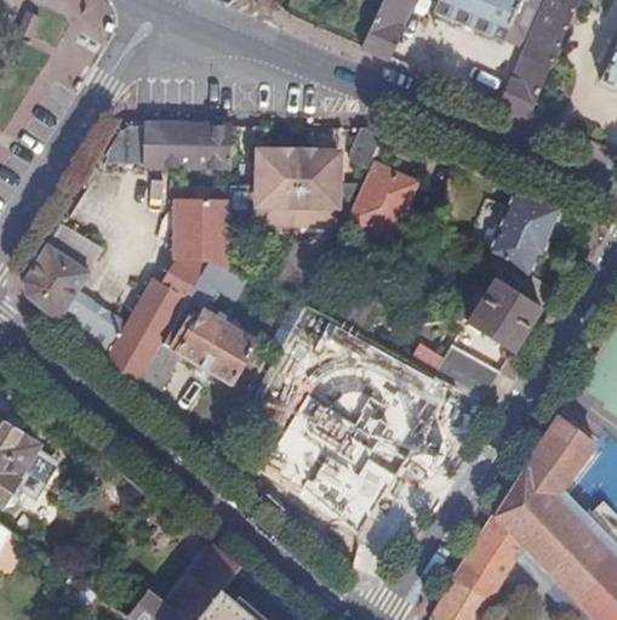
[(382,0),(360,49),(386,60),(411,0),(382,0)]
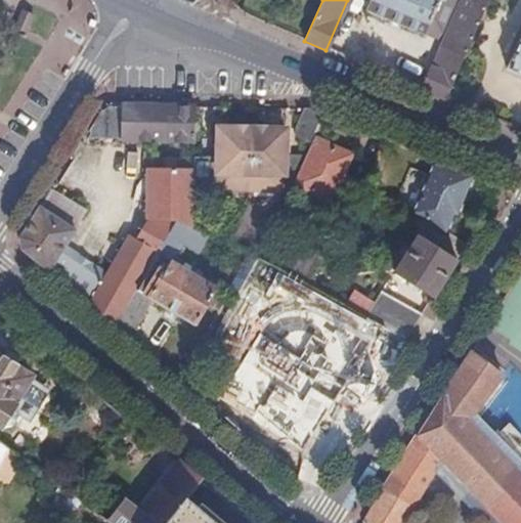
[(422,36),(437,0),(366,0),(362,10),(422,36)]
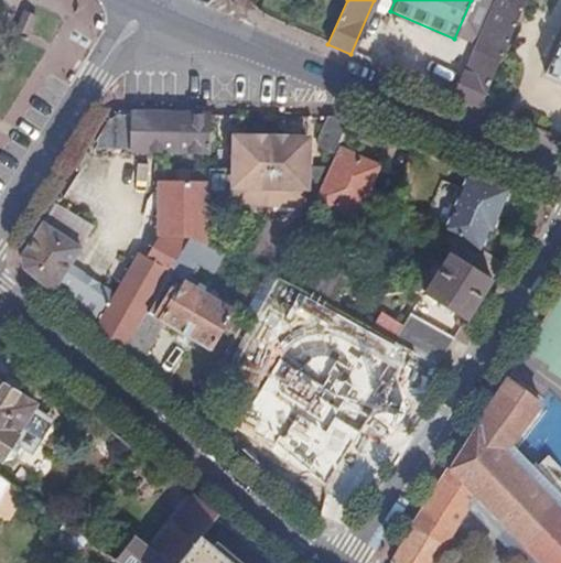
[(463,72),(453,96),(477,107),(521,0),(497,0),(465,73),(463,72)]
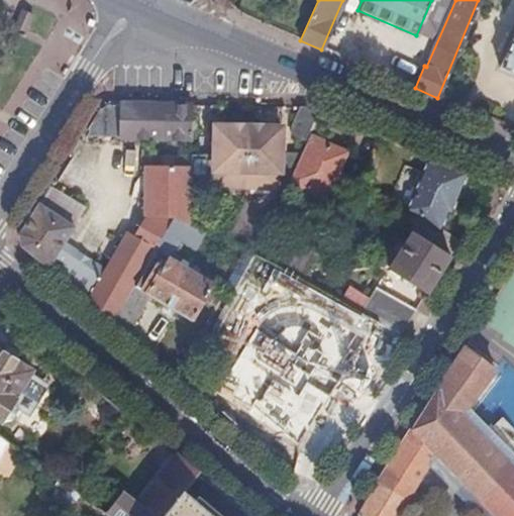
[(31,13),(18,7),(11,26),(23,31),(31,13)]
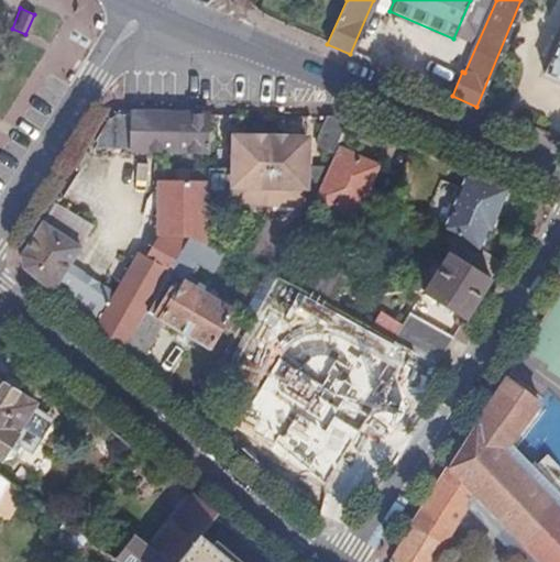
[(559,26),(541,74),(559,81),(559,26)]
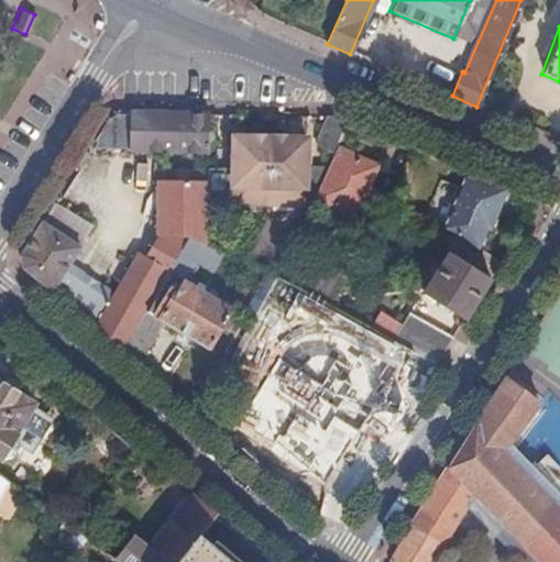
[(208,150),(209,114),(117,113),(105,120),(94,140),(92,149),(208,150)]
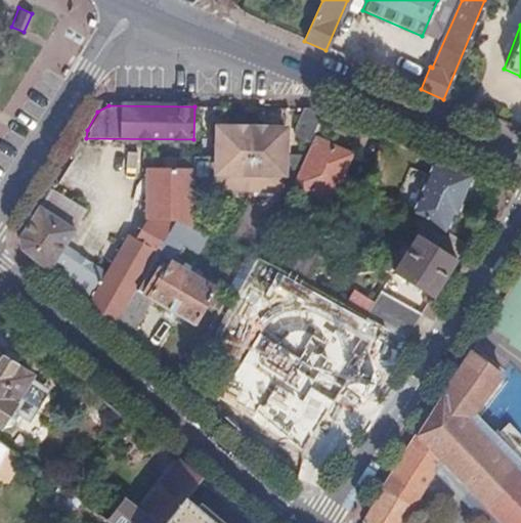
[(311,139),(326,109),(307,107),(295,126),(294,134),(311,139)]
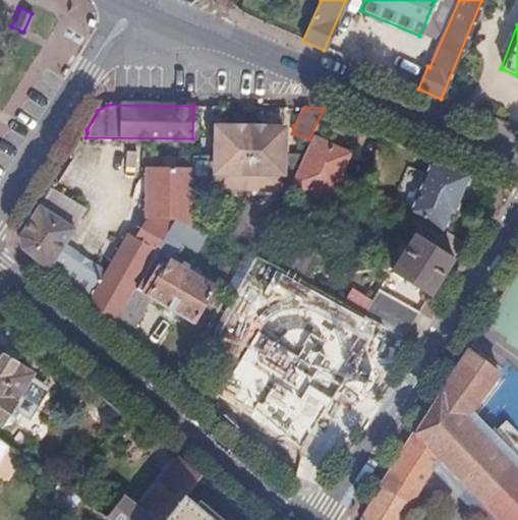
[(249,181),(250,127),(216,126),(215,155),(192,155),(192,157),(191,168),(191,187),(246,188),(249,181)]
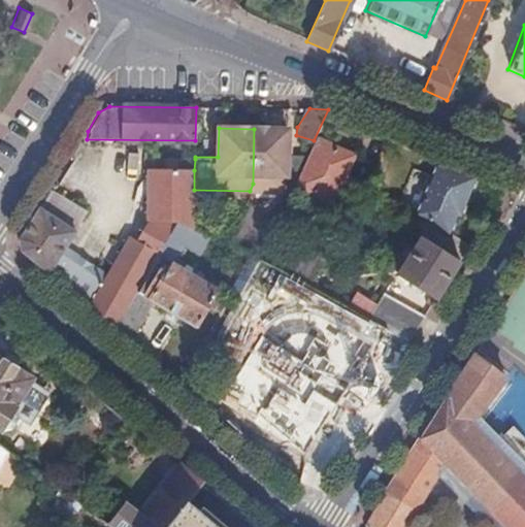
[(290,192),(308,152),(287,152),(287,129),(254,129),(253,184),(250,191),(290,192)]
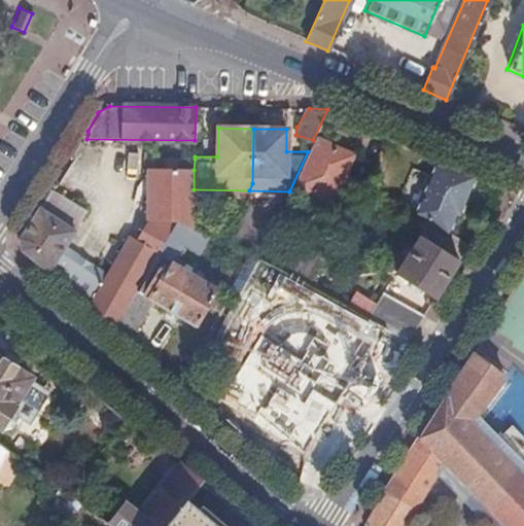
[(332,201),(353,155),(318,140),(299,184),(332,201)]
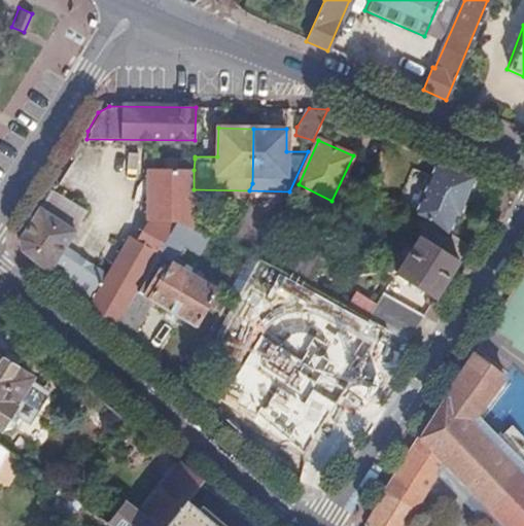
[(194,170),(195,159),(149,158),(149,169),(194,170)]
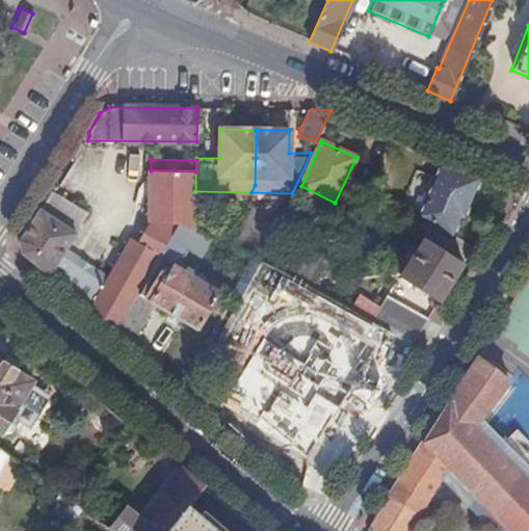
[(465,219),(480,178),(441,160),(415,232),(425,239),(463,263),(471,250),(455,238),(463,218),(465,219)]
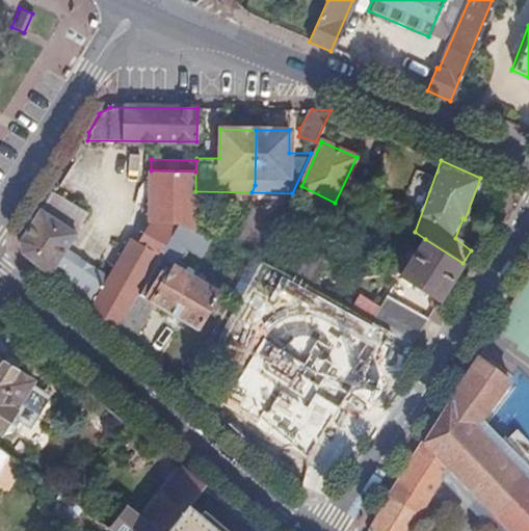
[(195,191),(195,171),(151,170),(149,170),(148,221),(172,236),(178,226),(192,231),(194,232),(195,191)]
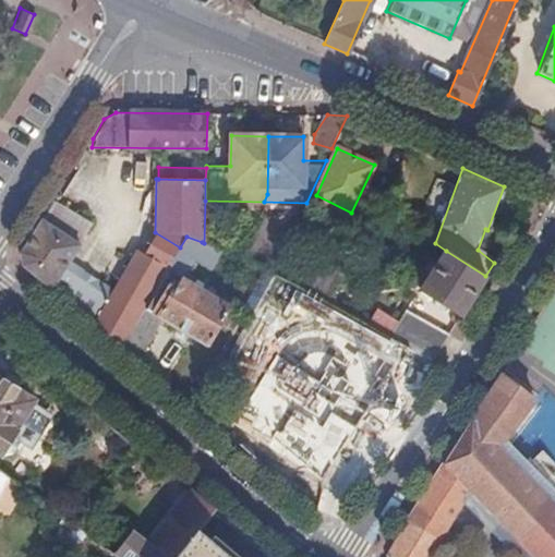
[(91,223),(52,202),(21,253),(22,264),(58,294),(61,287),(56,282),(91,223)]
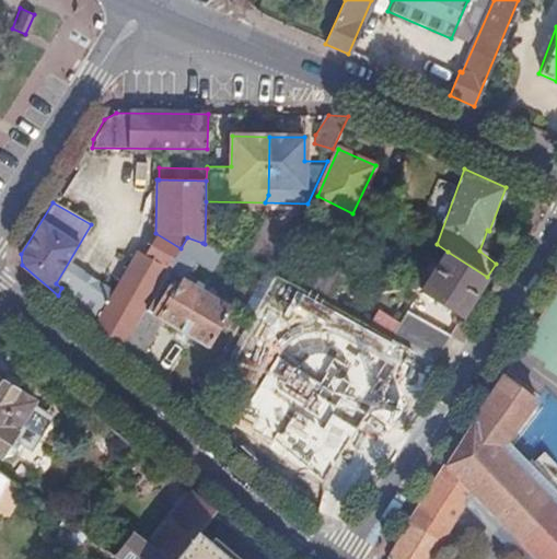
[(181,248),(155,233),(149,230),(93,325),(124,350),(181,248)]
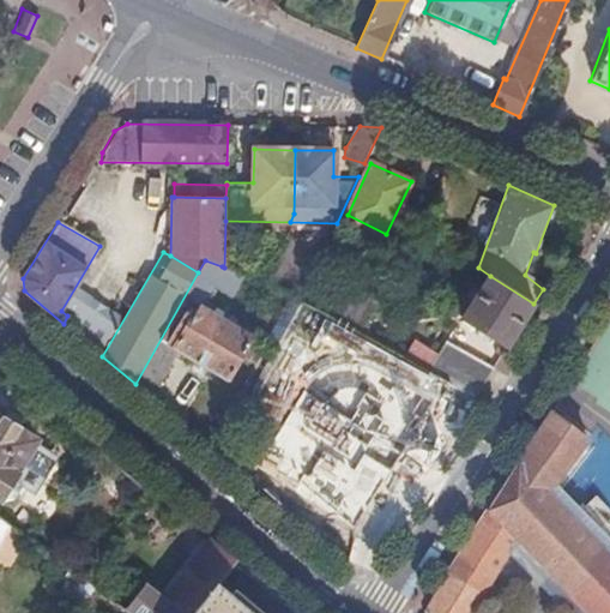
[(201,305),(222,266),(205,260),(198,272),(136,384),(150,397),(177,352),(228,380),(253,336),(201,305)]
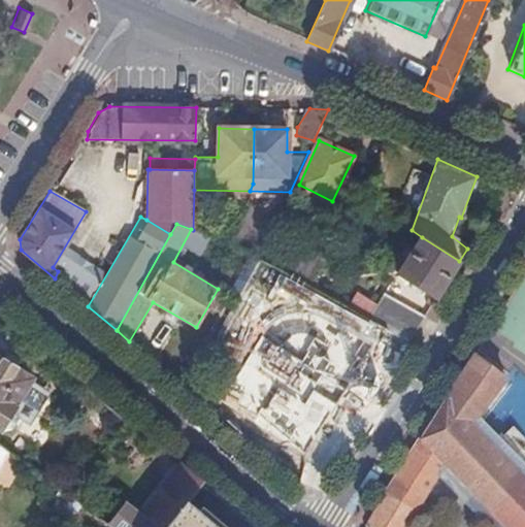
[(309,285),(325,261),(272,231),(259,258),(309,285)]
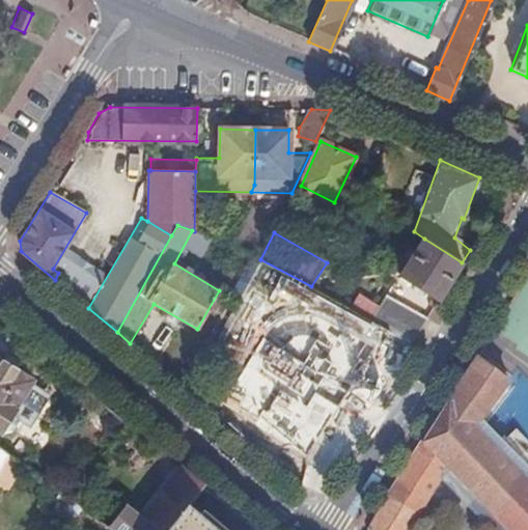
[(439,299),(462,262),(424,239),(409,262),(403,272),(401,274),(400,275),(439,299)]
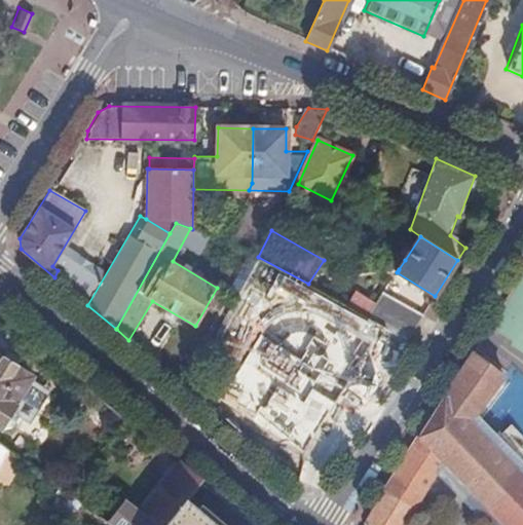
[(250,274),(258,257),(245,251),(237,266),(250,274)]
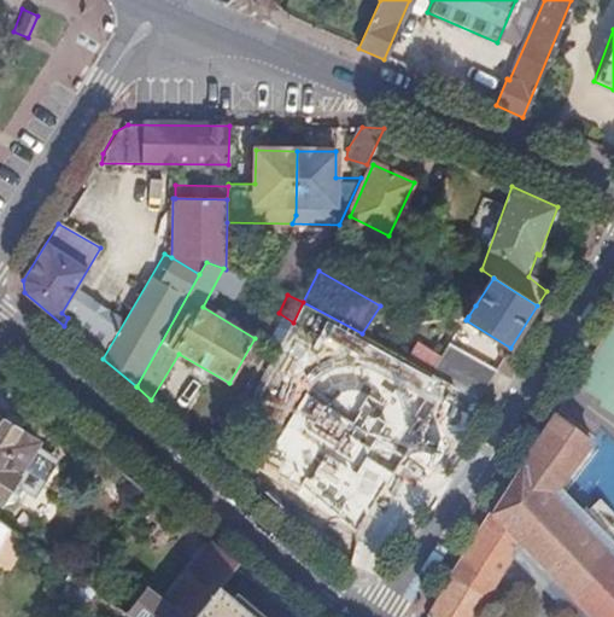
[(278,370),(280,370),(284,361),(446,449),(479,397),(432,372),(362,333),(303,302),(293,322),(270,365),(278,370)]
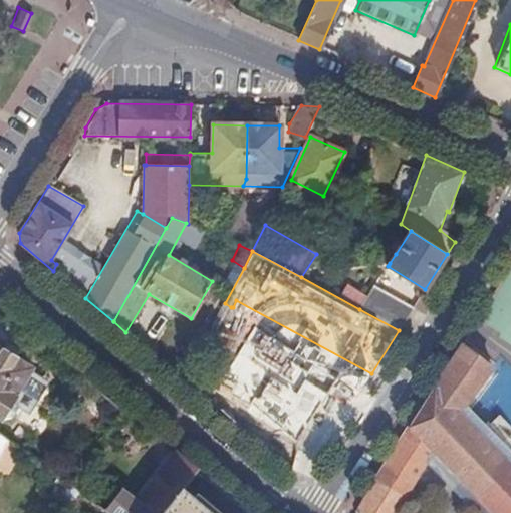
[(384,263),(389,265),(390,263),(396,254),(391,251),(384,263)]
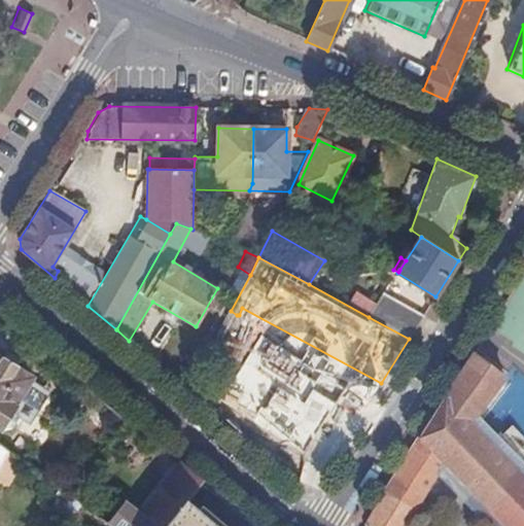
[(511,324),(503,339),(523,350),(523,268),(494,314),(511,324)]
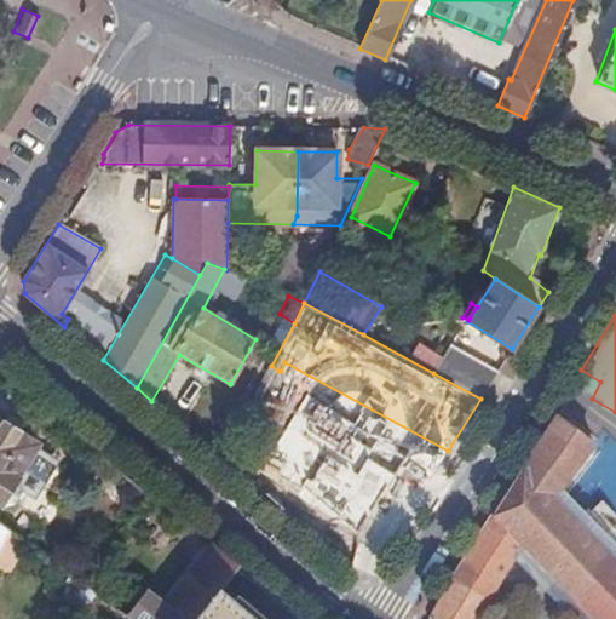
[(433,373),(481,399),(499,371),(452,343),(433,373)]
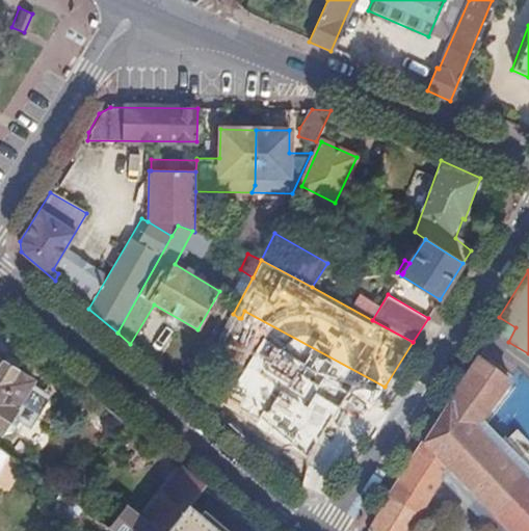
[(499,317),(491,330),(508,342),(516,327),(499,317)]
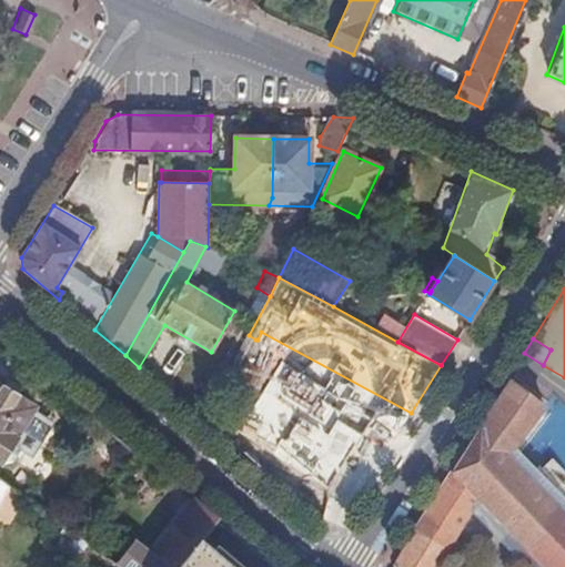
[(258,340),(255,340),(236,375),(281,400),(301,363),(258,340)]
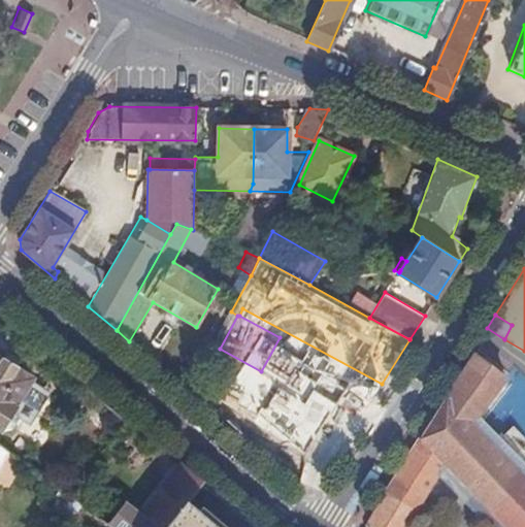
[(524,526),(524,478),(473,425),(502,377),(480,361),(469,355),(363,525),(363,526),(404,526),(443,464),(502,526),(524,526)]
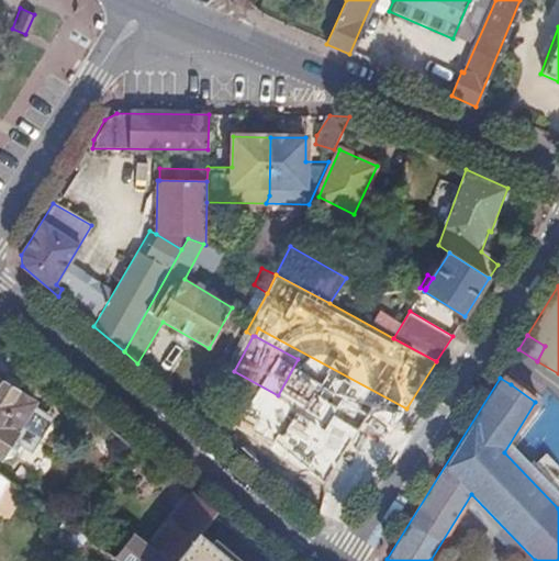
[(0,455),(1,456),(2,455),(6,456),(12,455),(20,442),(23,441),(32,447),(38,435),(42,436),(49,423),(47,421),(48,418),(38,412),(30,407),(33,403),(0,381),(0,455)]
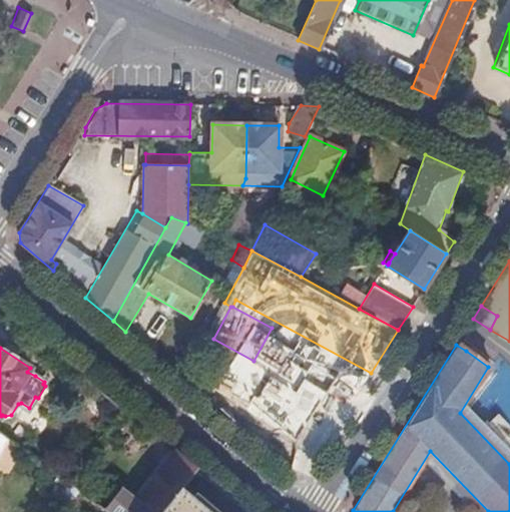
[(113,407),(107,414),(115,420),(120,413),(113,407)]
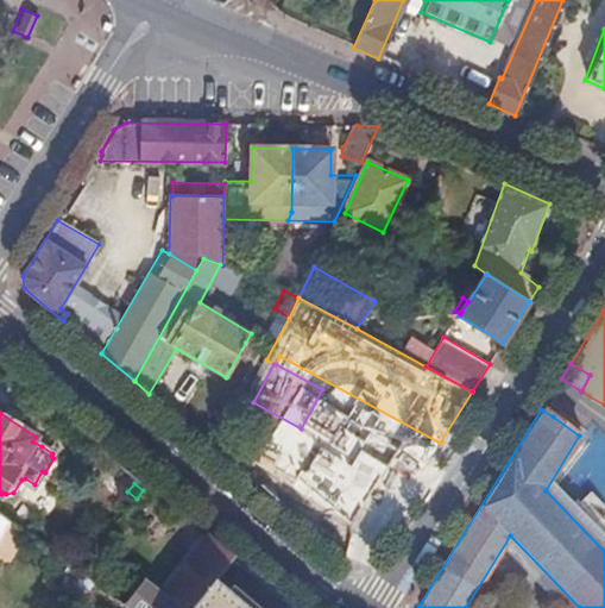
[(282,490),(275,499),(336,550),(358,524),(310,488),(297,503),(282,490)]
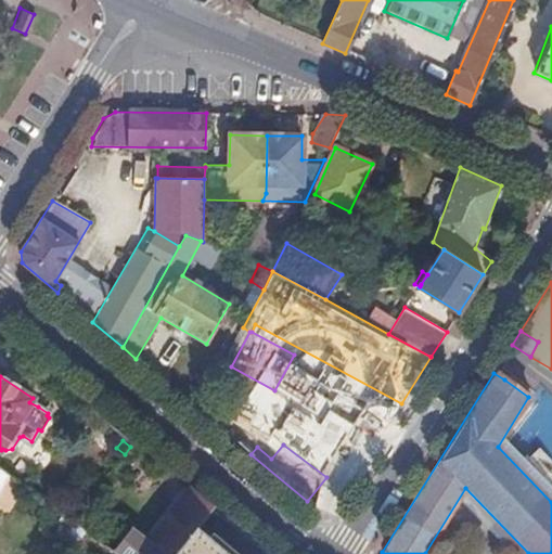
[(0,488),(9,474),(0,467),(0,488)]
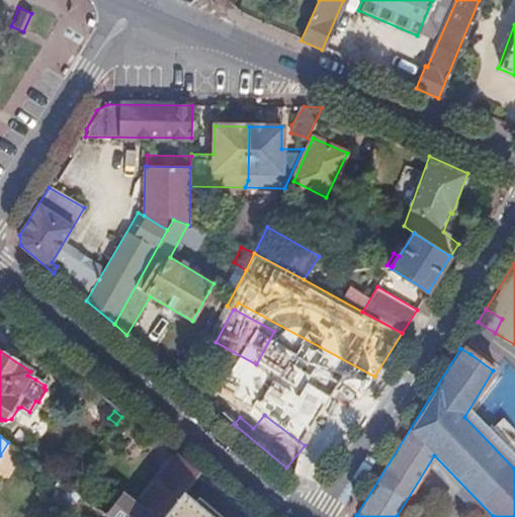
[(157,516),(176,494),(189,476),(170,460),(125,516),(157,516)]
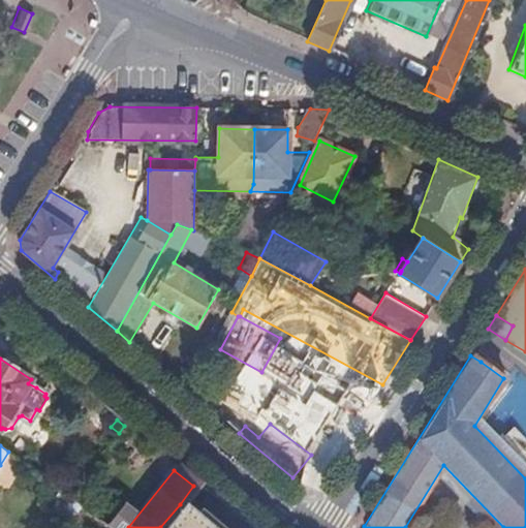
[(207,527),(180,504),(160,527),(207,527)]
